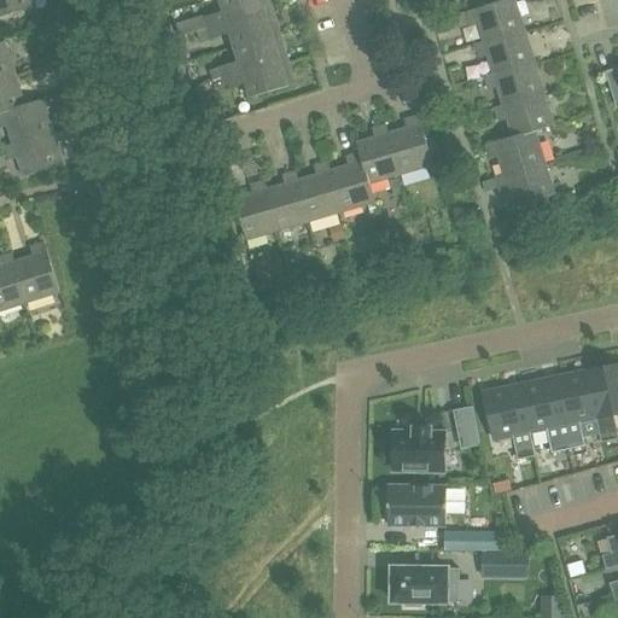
[(0,0),(0,18),(34,7),(30,0),(0,0)]
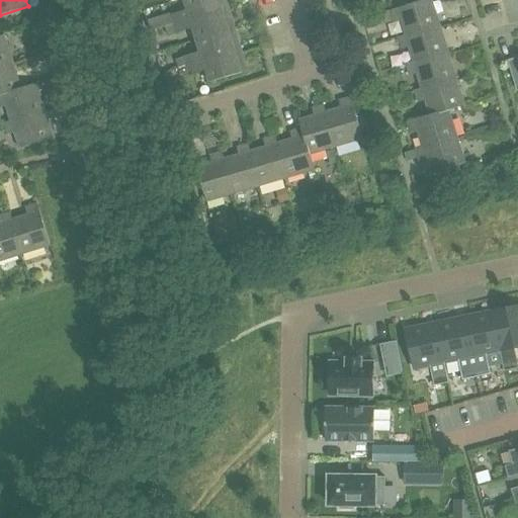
[(167,27),(229,7),(226,0),(183,0),(187,11),(171,16),(164,18),(167,27)]
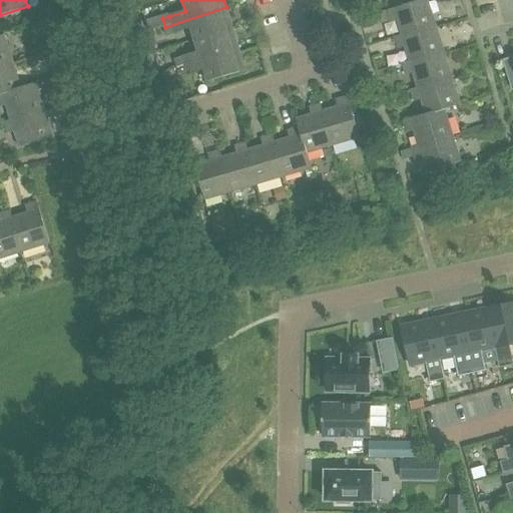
[(402,36),(435,25),(427,0),(421,0),(386,11),(387,11),(383,13),(385,22),(389,21),(390,23),(397,21),(402,36)]
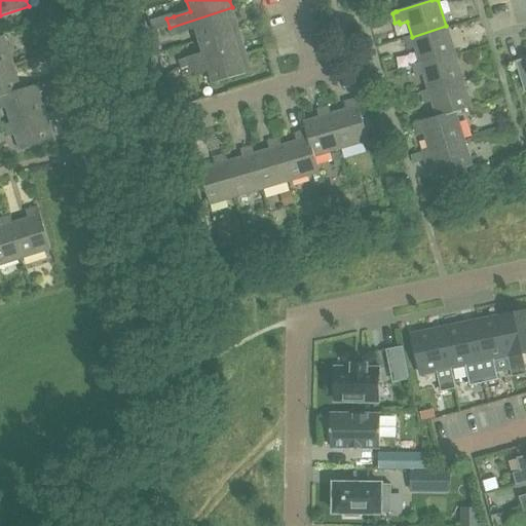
[(199,41),(238,29),(232,7),(170,28),(172,37),(195,30),(199,41)]
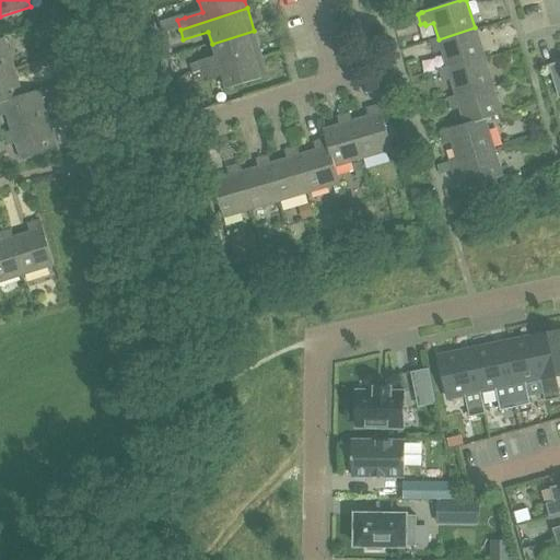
[(53,27),(62,32),(67,20),(57,15),(53,27)]
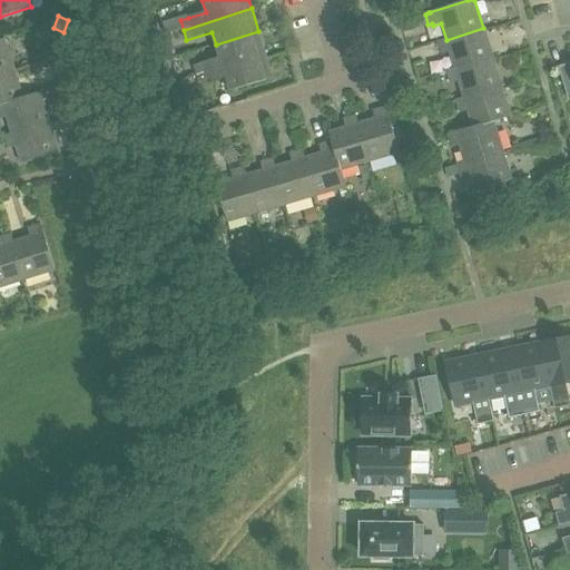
[(450,52),(455,69),(492,57),(483,28),(446,40),(439,42),(442,55),(450,52)]
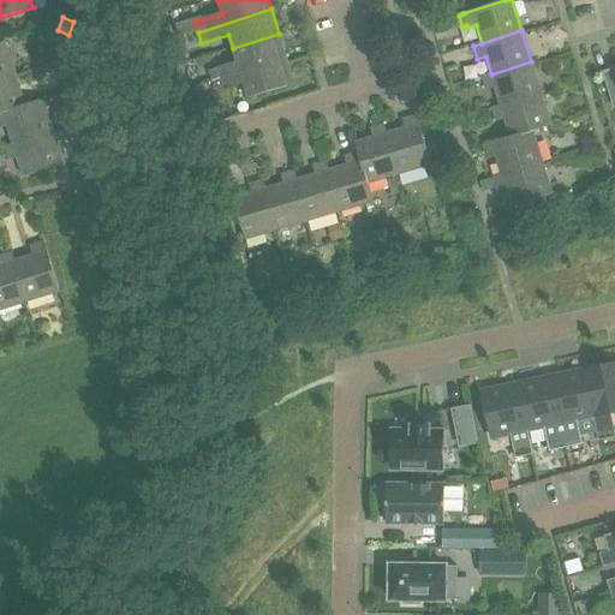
[(215,81),(287,59),(279,34),(233,48),(237,63),(219,69),(219,67),(209,71),(213,81),(215,81)]
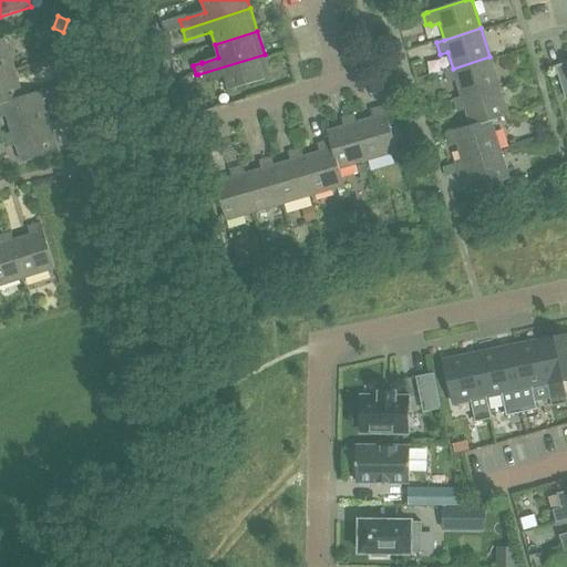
[(0,72),(13,69),(4,39),(0,40),(0,72)]
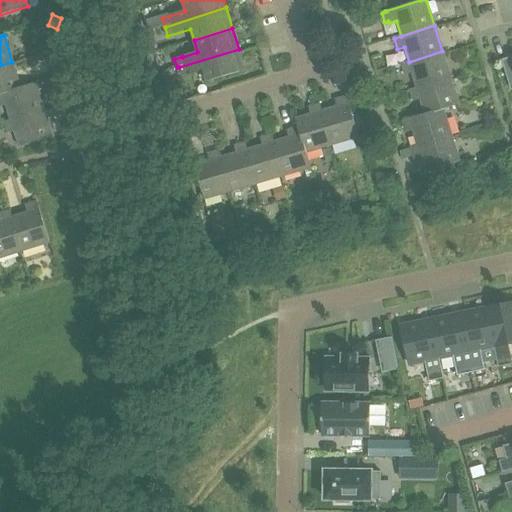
[(245,70),(239,49),(179,67),(177,68),(180,77),(203,69),(207,82),(245,70)]
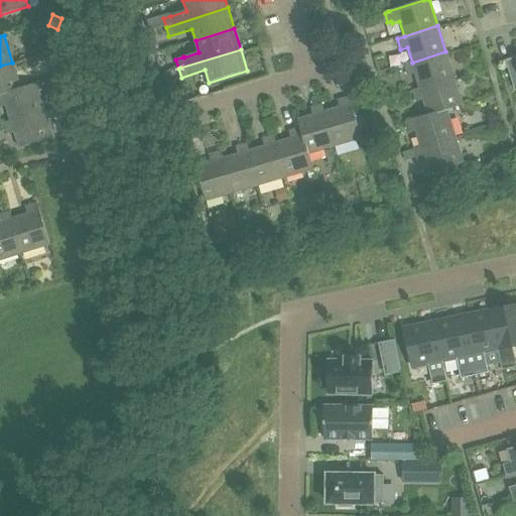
[(445,51),(412,62),(405,65),(409,77),(416,75),(420,89),(454,78),(445,51)]
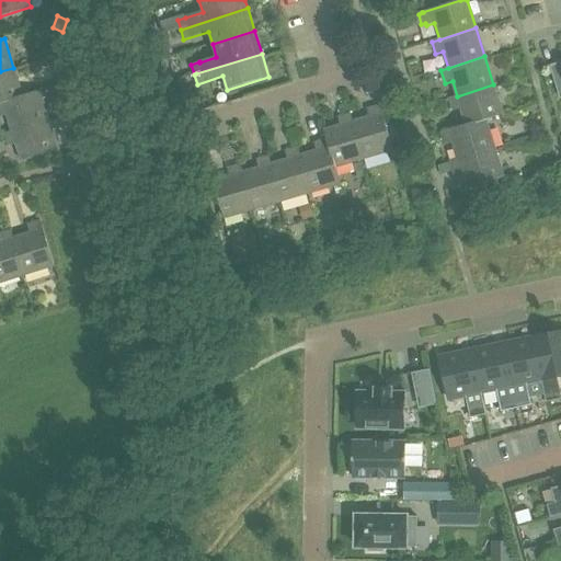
[(65,61),(69,76),(81,71),(77,57),(65,61)]
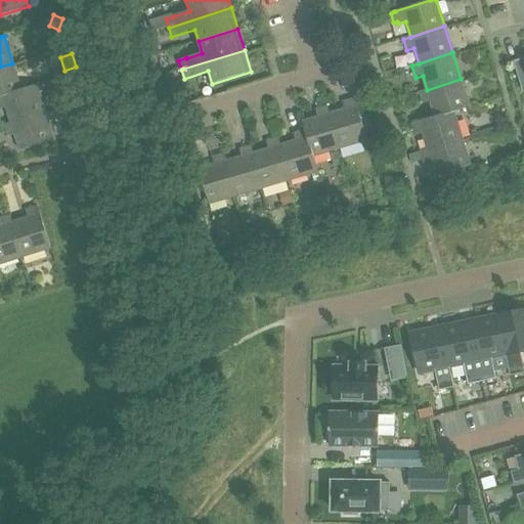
[(0,97),(20,90),(20,89),(12,63),(0,67),(0,97)]
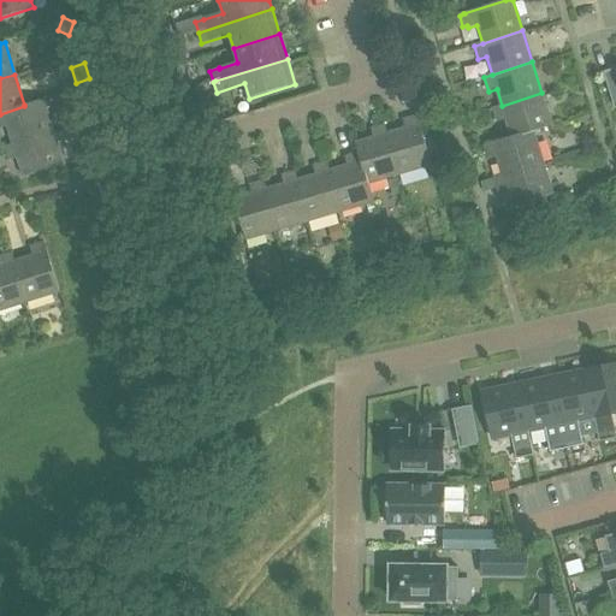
[(552,124),(542,93),(502,106),(493,108),(498,123),(507,120),(511,137),(533,130),(552,124)]
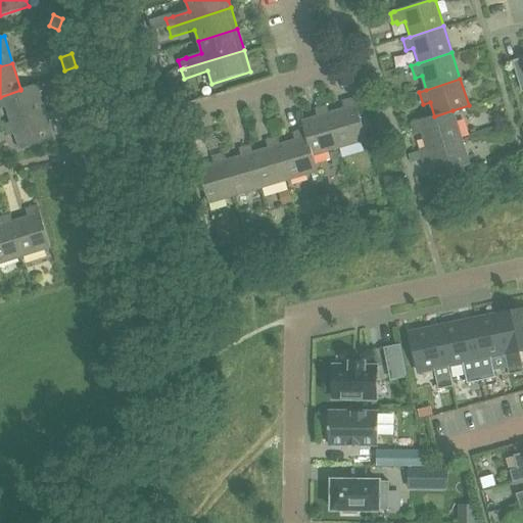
[(4,127),(46,112),(37,85),(20,89),(20,90),(0,97),(0,110),(6,108),(11,123),(4,125),(4,127)]
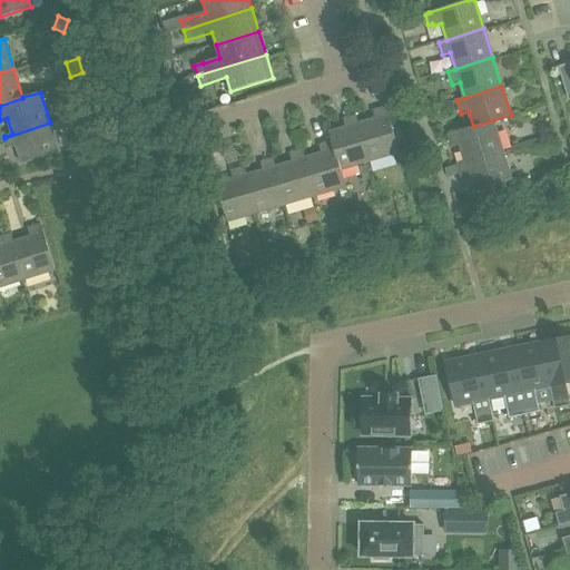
[(399,153),(395,140),(392,129),(385,107),(372,111),(374,119),(357,125),(369,161),(399,153)]
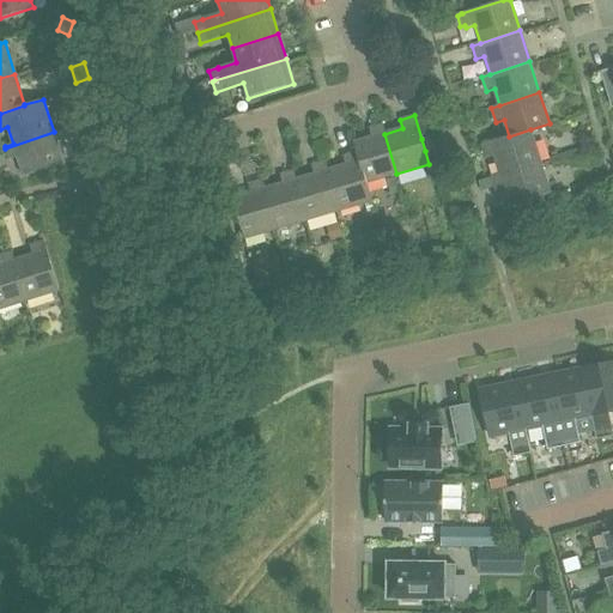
[(365,183),(368,182),(396,174),(384,134),(382,125),(369,129),(371,138),(353,143),(356,152),(365,183)]
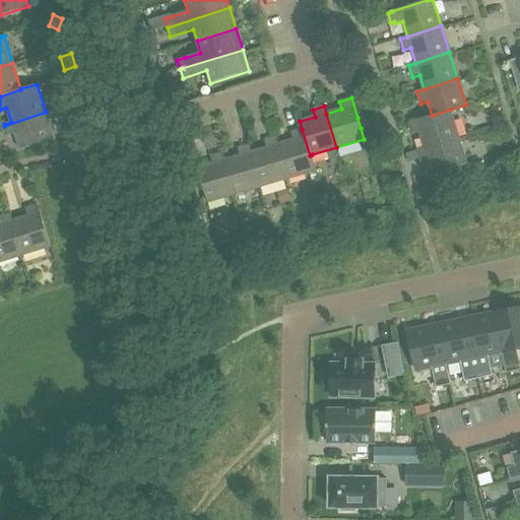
[(425,147),(458,136),(450,110),(432,116),(409,123),(413,134),(419,132),(425,147)]
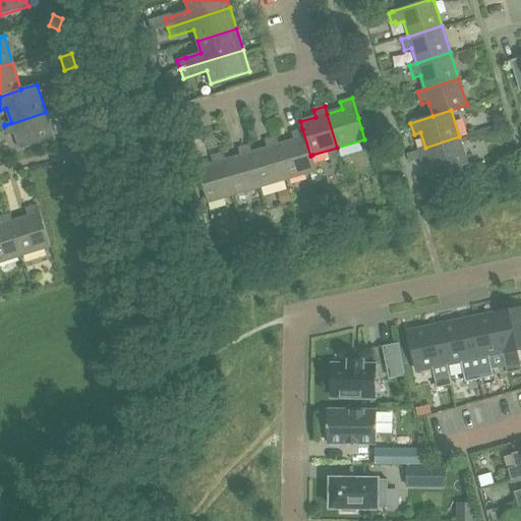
[(15,134),(20,150),(54,138),(46,112),(4,126),(8,136),(15,134)]
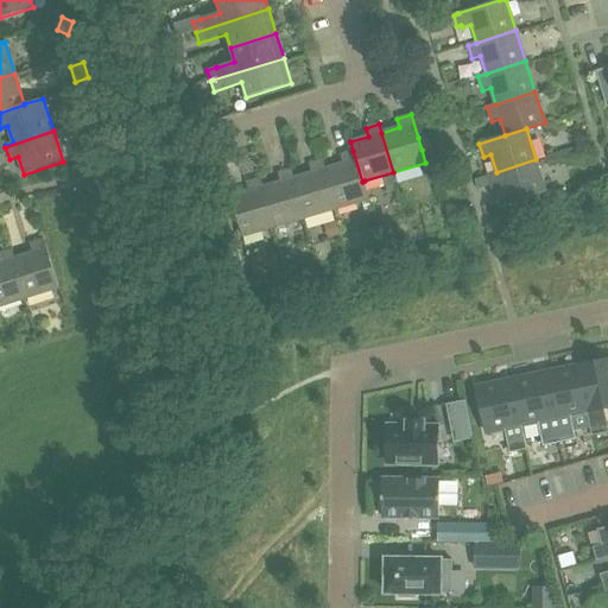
[(424,135),(418,138),(422,150),(428,147),(424,135)]
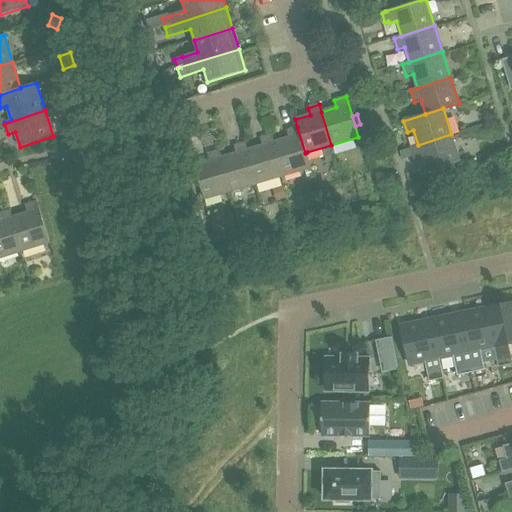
[(77,118),(80,130),(92,127),(89,115),(77,118)]
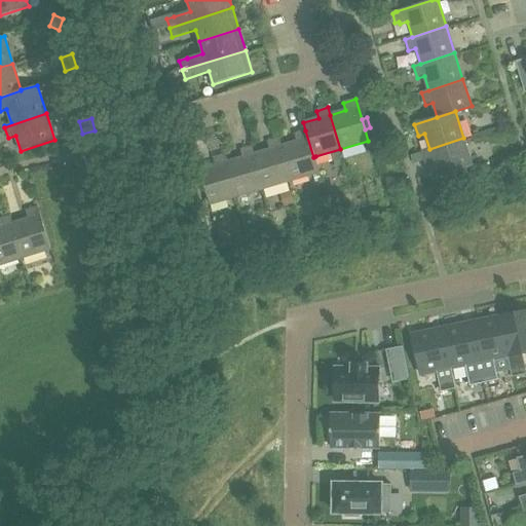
[(321,172),(315,156),(313,157),(305,130),(295,134),(297,140),(282,145),(279,145),(290,181),(314,174),(316,182),(322,181),(320,172),(321,172)]
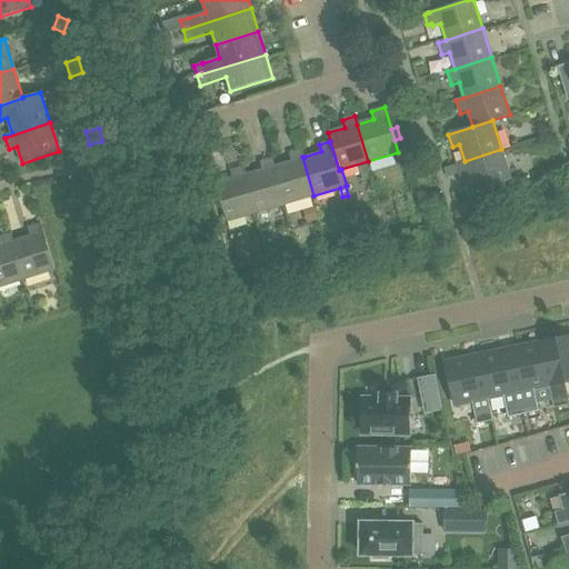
[(272,167),(283,205),(313,196),(302,157),(305,157),(302,149),(290,153),(292,160),(277,166),(272,167)]
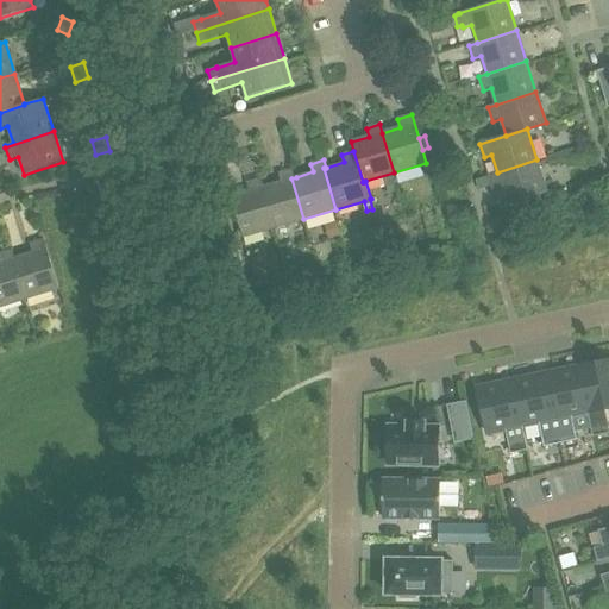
[(501,186),(507,205),(546,192),(537,159),(497,173),(489,175),(493,188),(501,186)]
